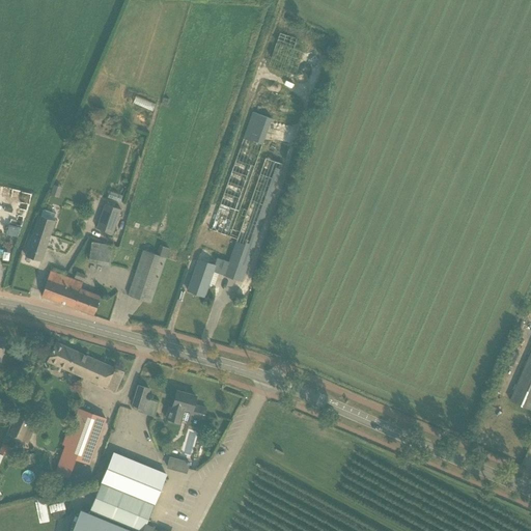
[(199,259),(188,290),(204,297),(208,285),(214,286),(219,274),(224,276),(241,282),(282,165),(264,159),(246,211),(243,210),(240,216),(244,217),(239,231),(232,229),(239,212),(262,144),(272,119),(252,112),(244,137),(220,203),(211,228),(210,229),(229,236),(228,241),(235,243),(229,262),(217,258),(215,266),(199,259)]
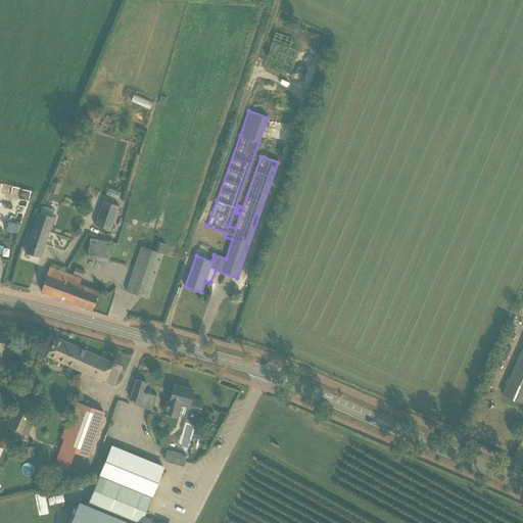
[(102,200),(94,225),(110,231),(120,206),(102,200)]
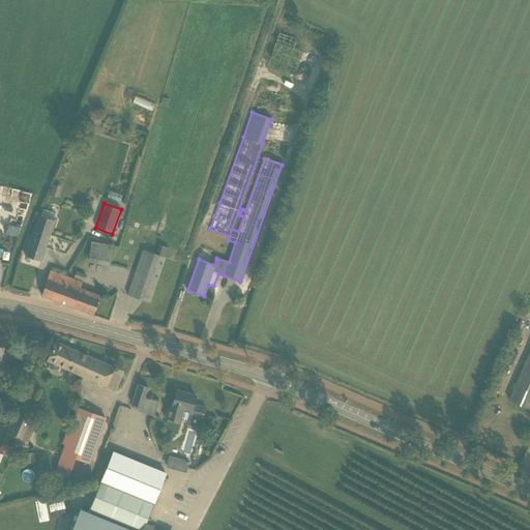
[(40,215),(38,215),(25,256),(41,261),(55,221),(53,219),(55,213),(42,208),(40,215)]
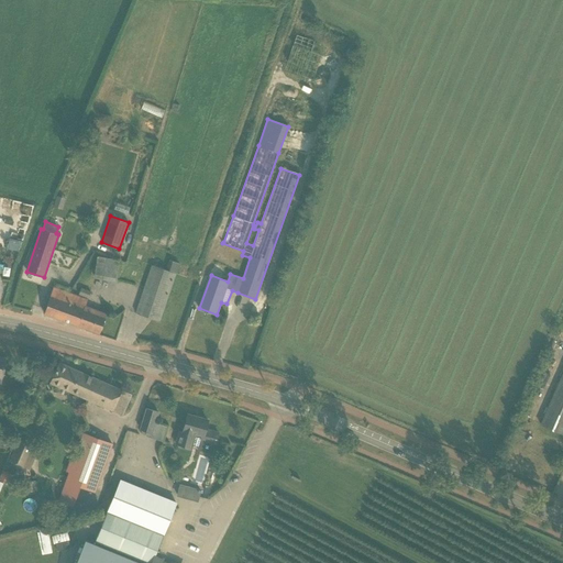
[(97,257),(94,277),(117,282),(120,261),(97,257)]
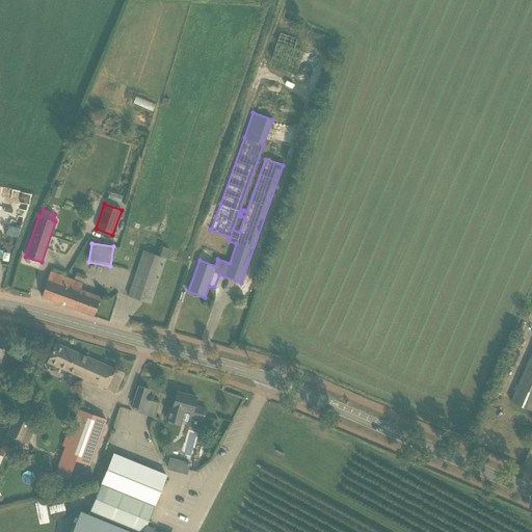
[(156,255),(143,250),(129,296),(151,303),(166,258),(168,249),(159,246),(156,255)]
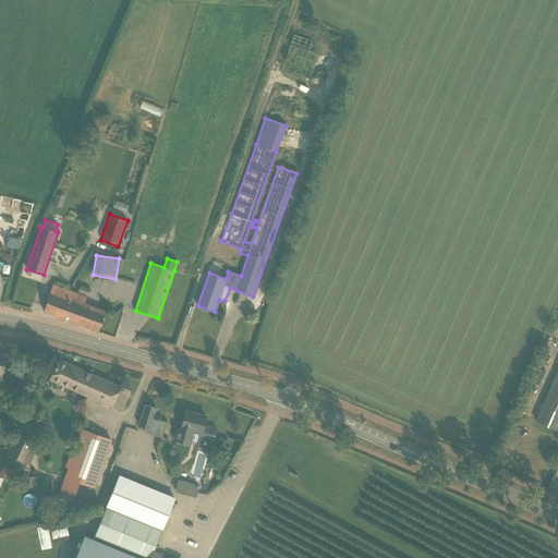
[(86,296),(53,284),(44,311),(98,331),(106,311),(84,303),(86,296)]
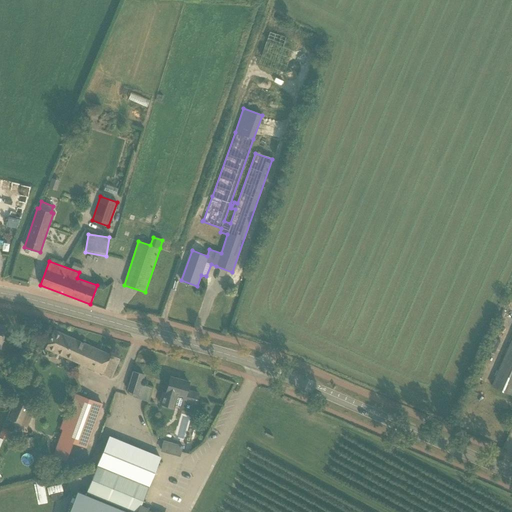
[(82,265),(74,262),(71,268),(80,271),(82,265)]
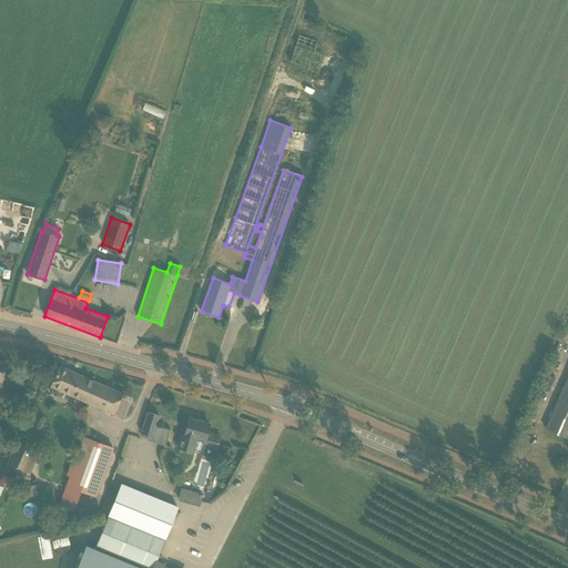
[(132,398),(60,366),(51,387),(123,418),(132,398)]
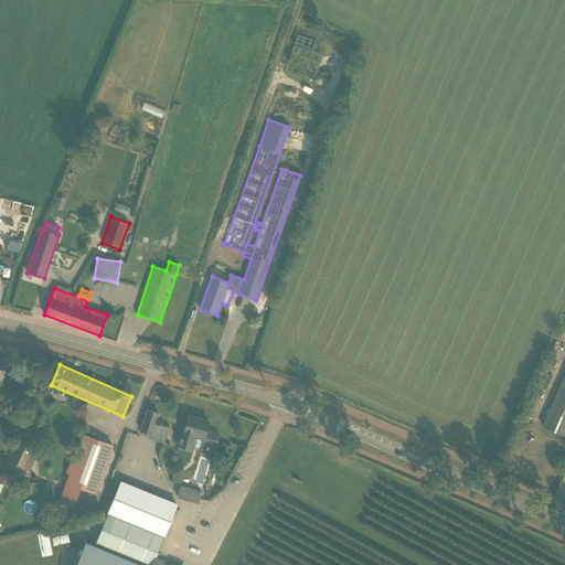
[(564,373),(542,426),(564,436),(564,373)]
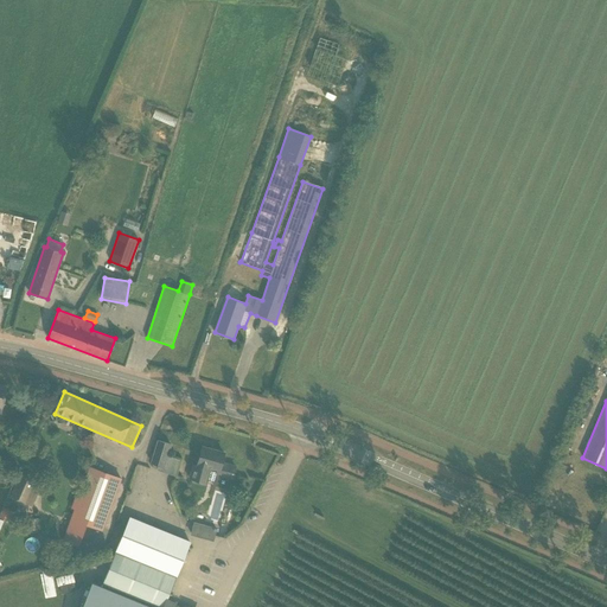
[(171,445),(159,440),(151,462),(164,467),(171,445)]
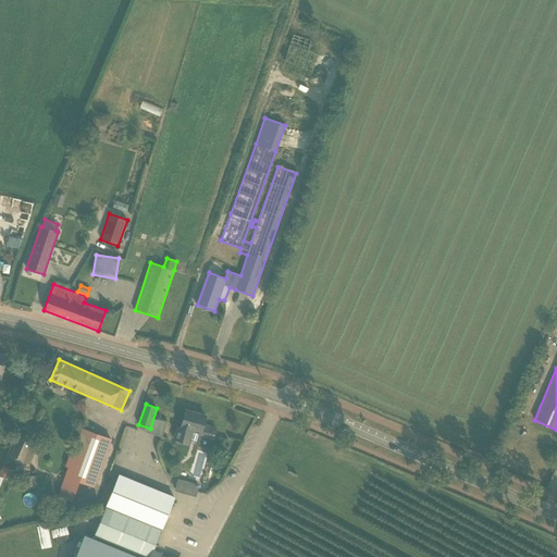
[(176,426),(173,440),(176,441),(187,444),(192,430),(198,431),(196,442),(195,445),(209,449),(212,440),(213,440),(217,428),(203,424),(206,417),(185,411),(183,421),(181,428),(176,426)]
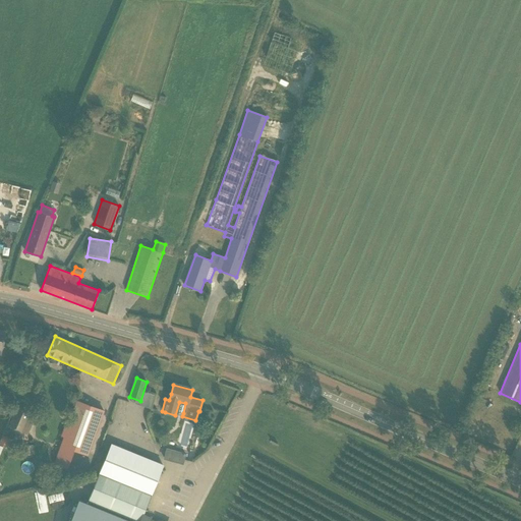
[(88,456),(104,410),(76,400),(67,425),(64,424),(60,436),(63,437),(53,464),(67,469),(74,451),(88,456)]
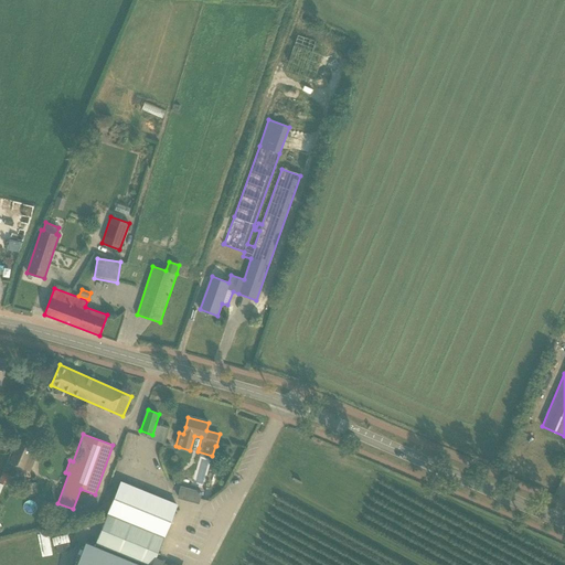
[(18,441),(9,462),(30,472),(40,450),(18,441)]
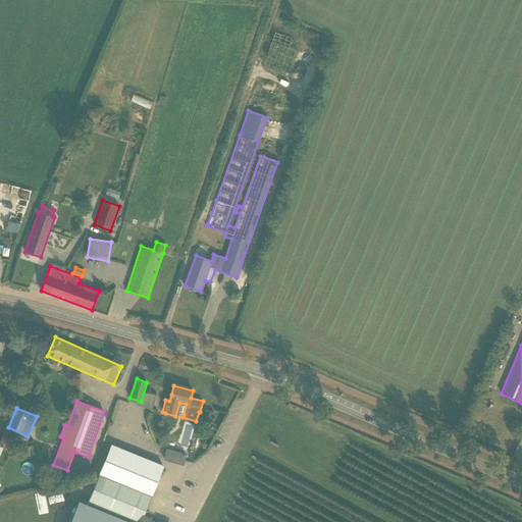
[(4,437),(0,445),(0,446),(6,448),(9,439),(4,437)]
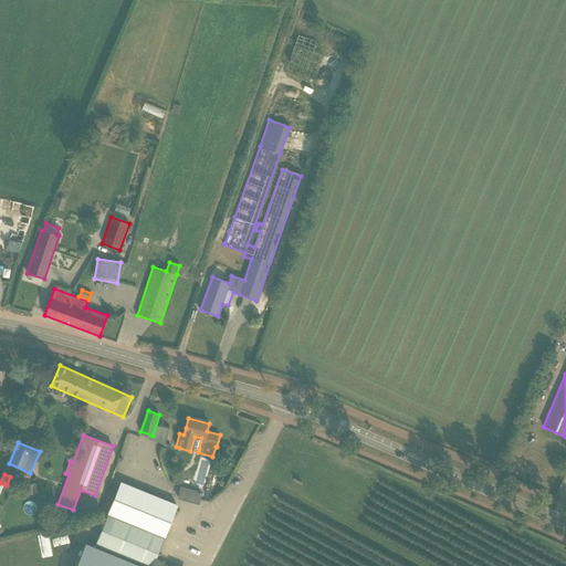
[(108,514),(95,545),(95,546),(85,543),(75,565),(176,565),(174,565),(173,565),(168,565),(164,564),(165,562),(157,557),(165,537),(178,505),(128,485),(121,482),(108,514)]
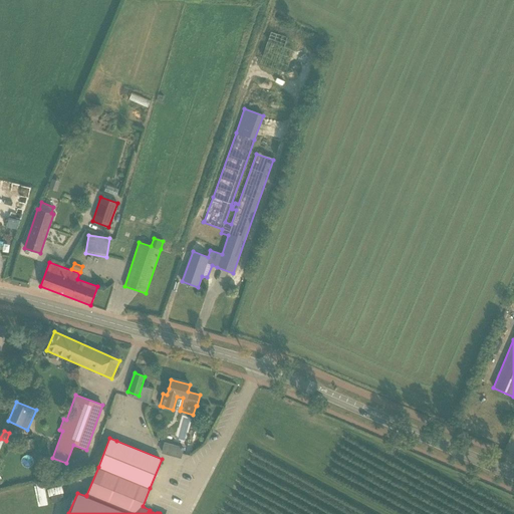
[(165,443),(162,453),(171,455),(180,458),(183,448),(173,445),(165,443)]
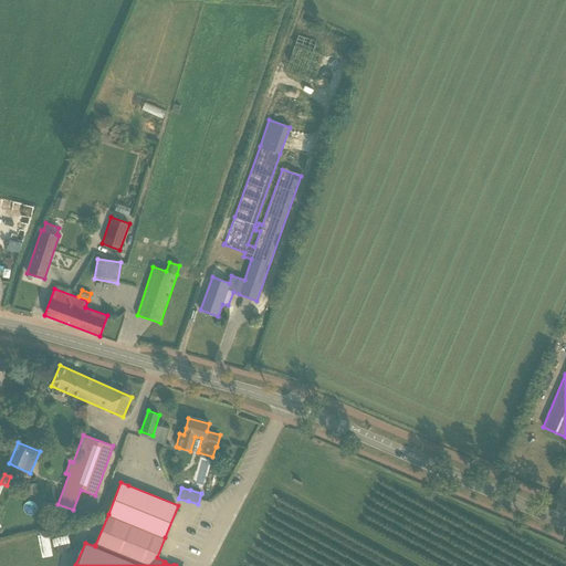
[(53,531),(43,532),(45,556),(54,556),(53,531)]
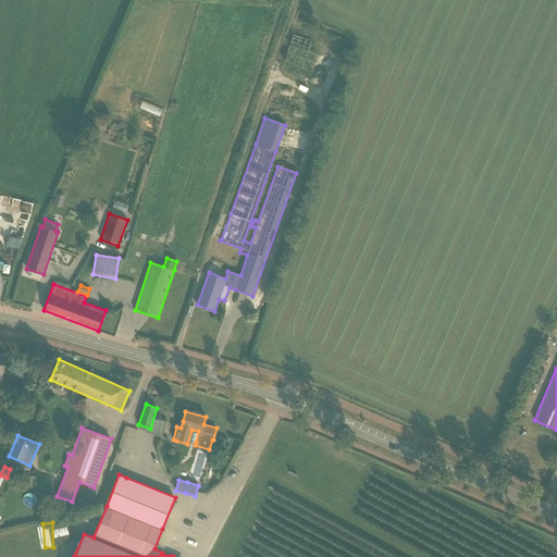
[(39,525),(32,527),(34,542),(41,541),(39,525)]
